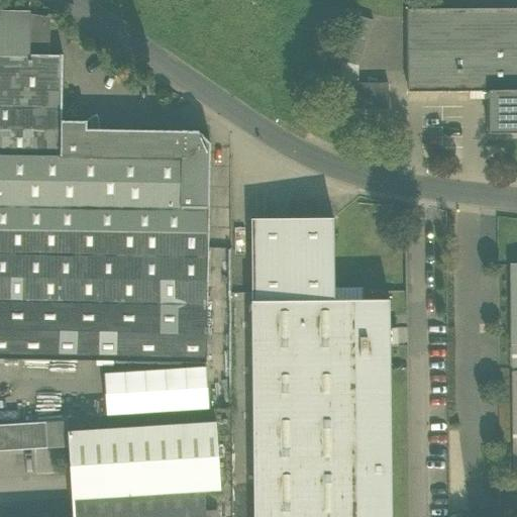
[(489,134),(516,133),(516,8),(407,10),(407,92),(488,92),(489,134)]
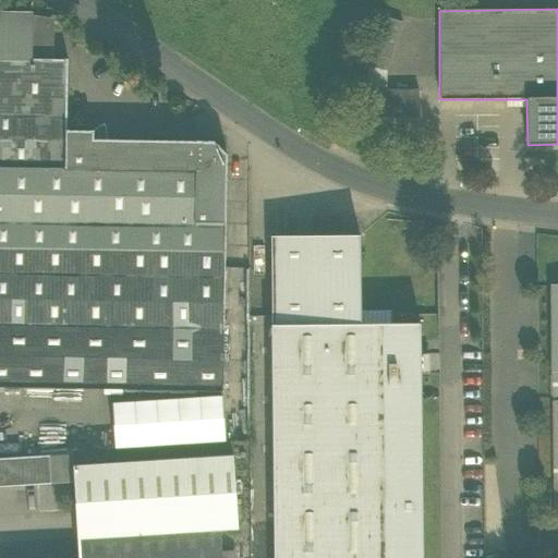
[(0,59),(31,60),(32,15),(32,12),(0,11),(0,59)]
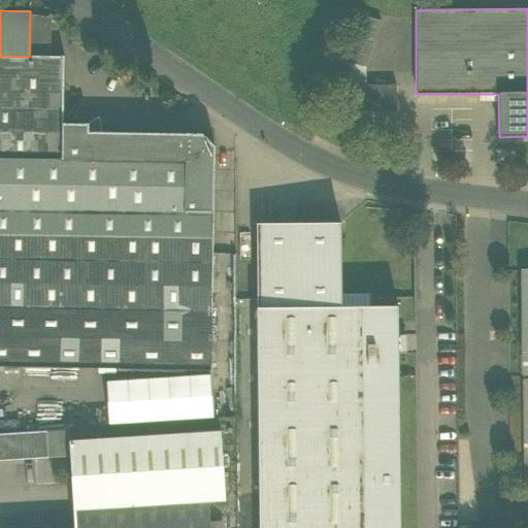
[(345,61),(365,67),(380,21),(357,12),(341,60),(345,61)]
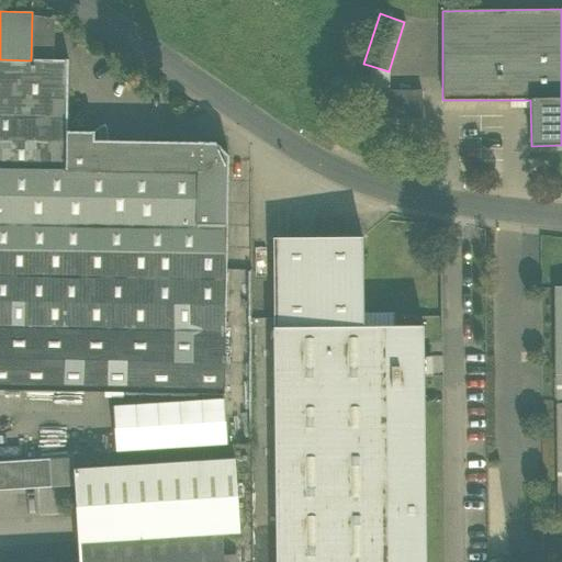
[(31,60),(53,60),(54,20),(32,15),(31,60)]
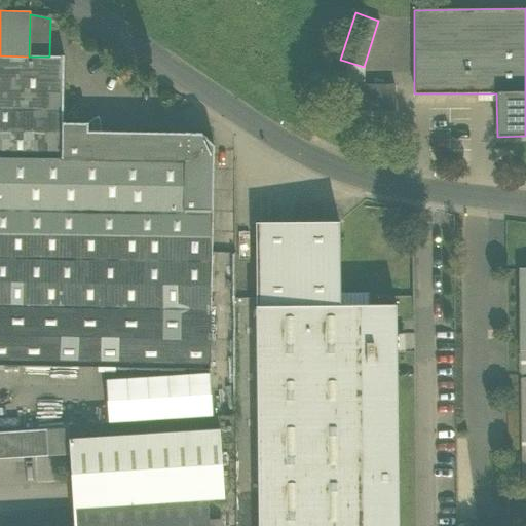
[(0,208),(184,212),(185,161),(63,158),(63,123),(64,57),(61,57),(49,57),(29,57),(0,55),(0,208)]
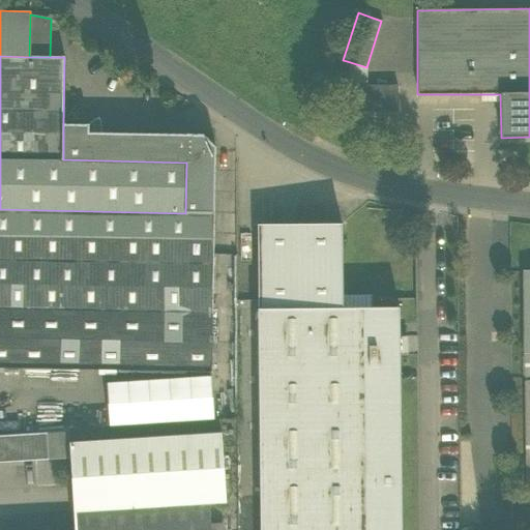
[(347,86),(366,86),(366,67),(347,61),(347,86)]
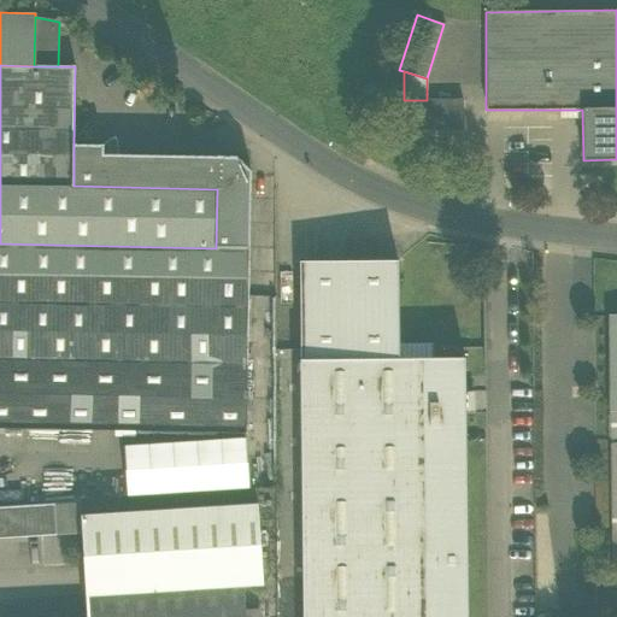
[(405,130),(463,130),(462,100),(427,100),(404,100),(405,130)]
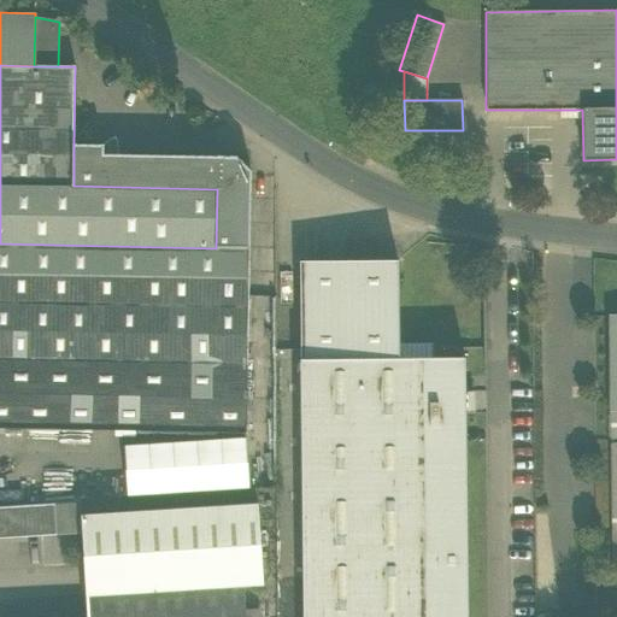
[(103,145),(74,145),(74,186),(217,189),(216,248),(248,248),(251,171),(236,157),(117,154),(109,141),(103,145)]
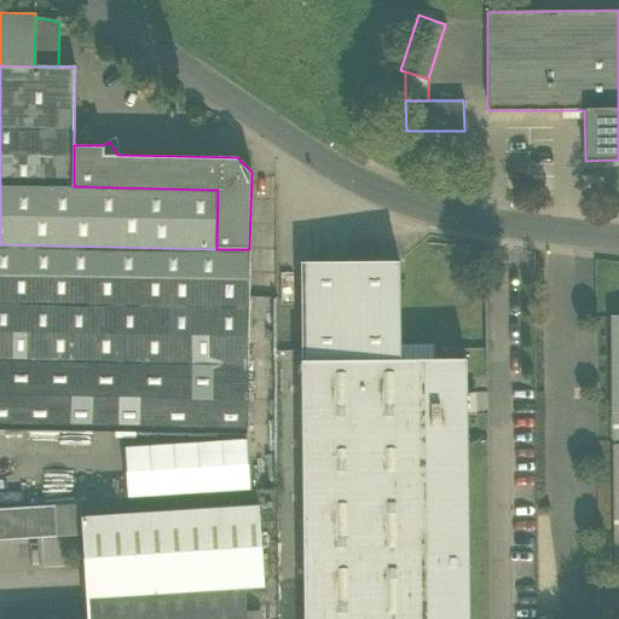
[(0,360),(248,365),(249,249),(217,249),(0,244),(0,360)]
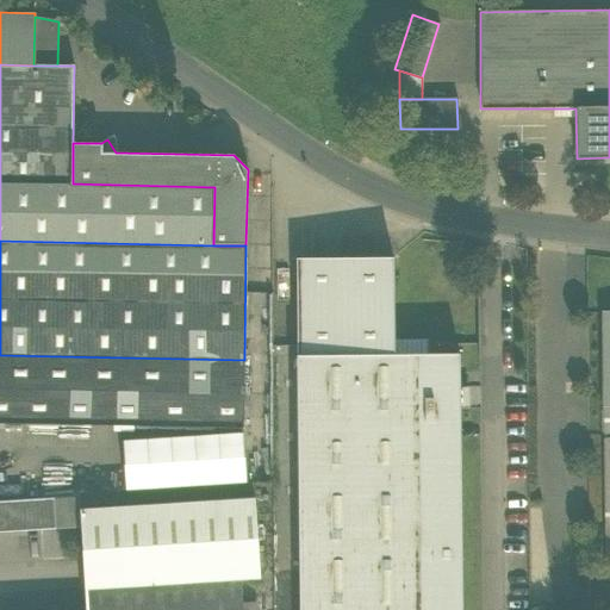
[(296,259),(297,355),(393,354),(393,257),(296,259)]
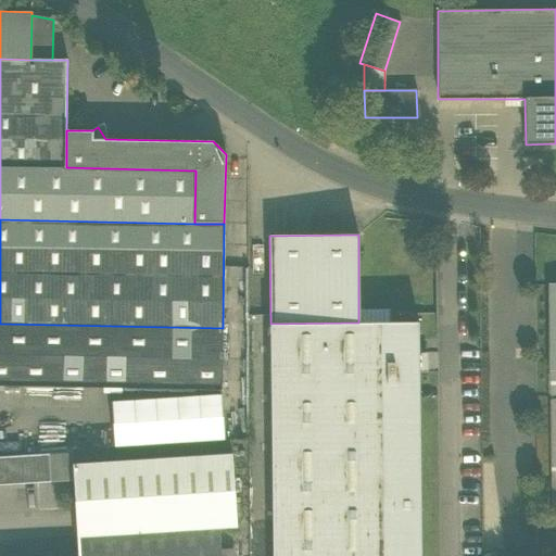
[(420,555),(418,323),(358,323),(270,324),(269,324),(272,555),(420,555)]
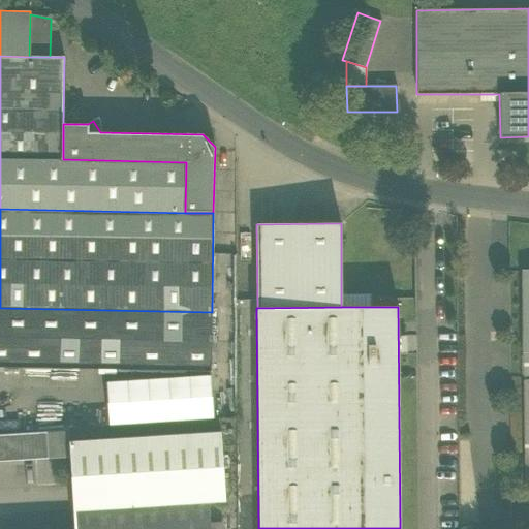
[(0,367),(211,371),(212,312),(0,308),(0,367)]
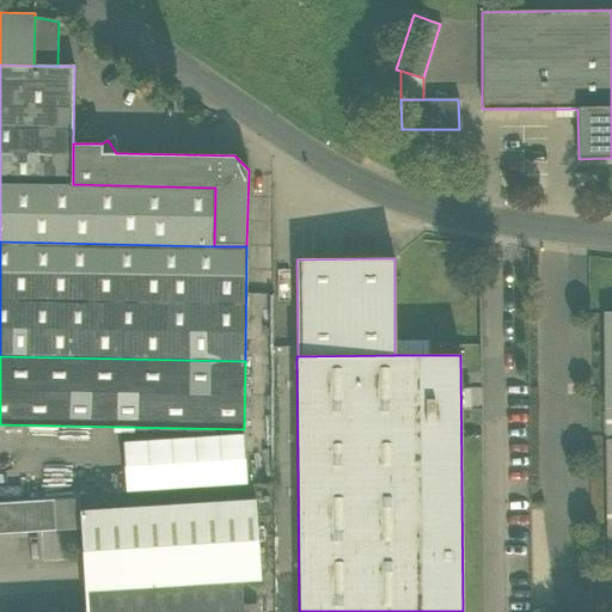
[(243,433),(123,442),(127,493),(246,483),(243,433)]
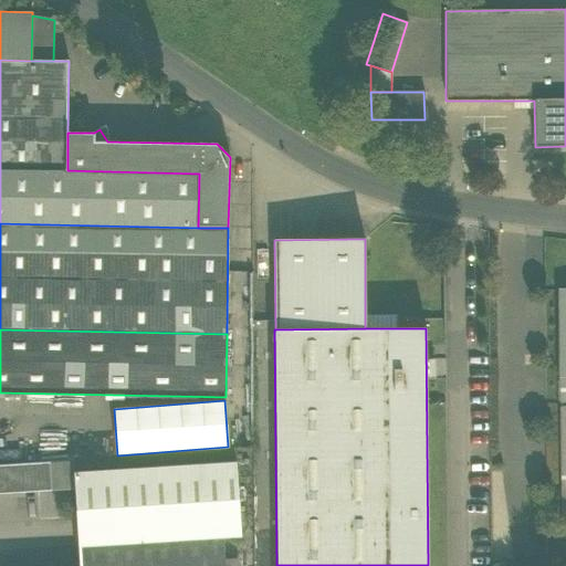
[(73,461),(50,462),(52,491),(75,490),(74,473),(73,461)]
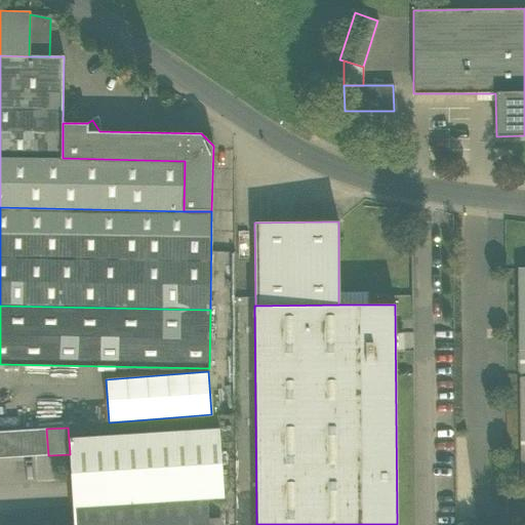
[(0,431),(0,457),(48,455),(46,429),(0,431)]
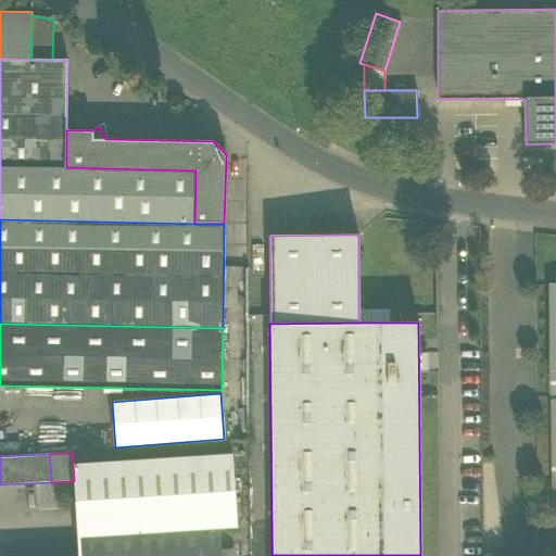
[(78,555),(220,555),(218,526),(236,525),(231,455),(73,465),(74,481),(78,555)]
